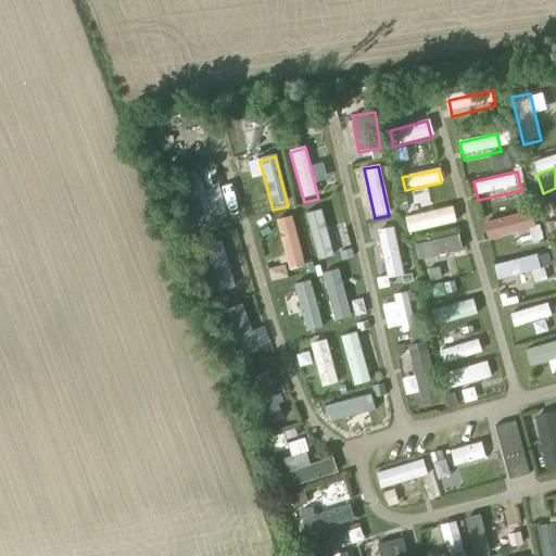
[(202,178),(186,182),(198,230),(215,226),(202,178)]
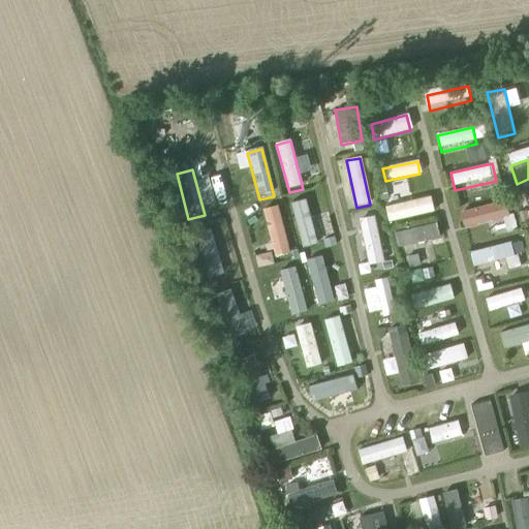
[(428,197),(385,207),(389,223),(432,214),(428,197)]
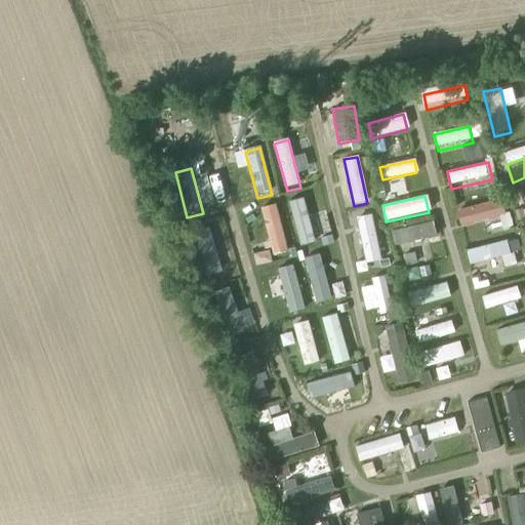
[(304,199),(289,202),(301,249),(316,246),(304,199)]
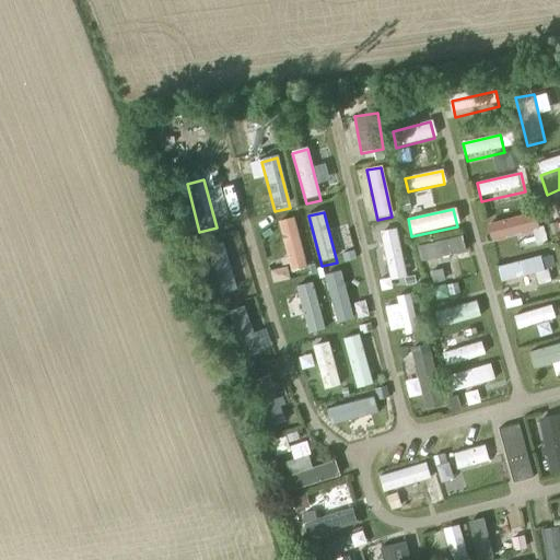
[(535,214),(488,225),(492,245),(539,234),(535,214)]
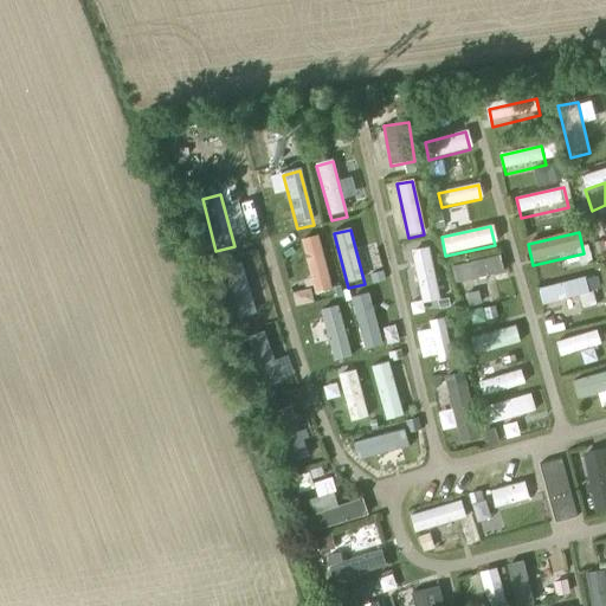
[(318,238),(302,243),(317,298),(334,294),(318,238)]
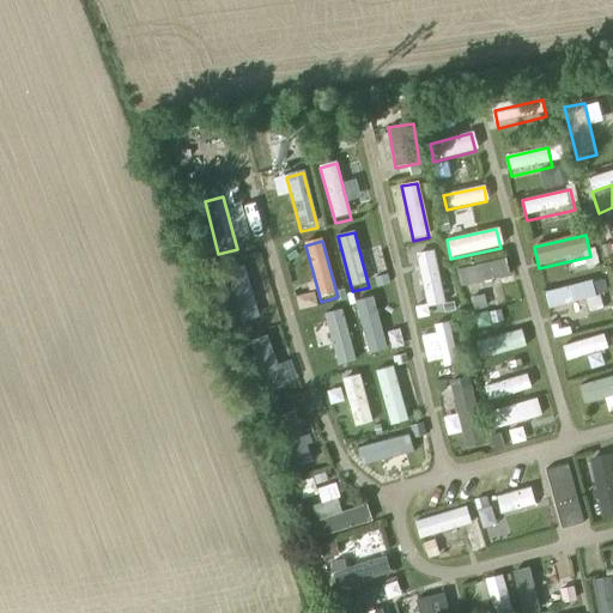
[(604,247),(590,249),(594,267),(606,265),(604,247)]
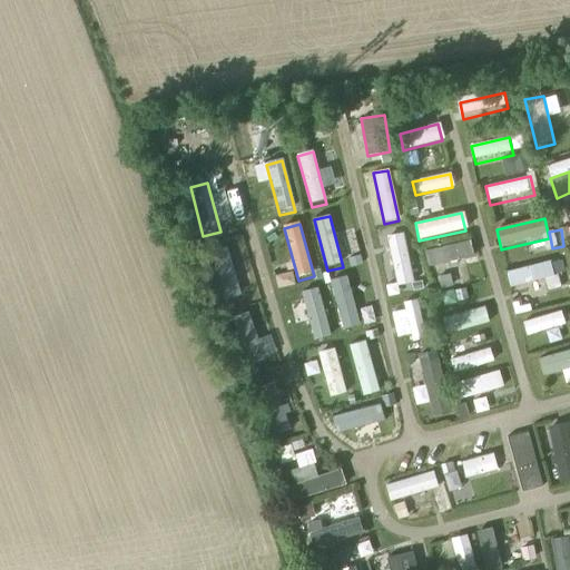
[(386,239),(396,290),(413,286),(403,236),(386,239)]
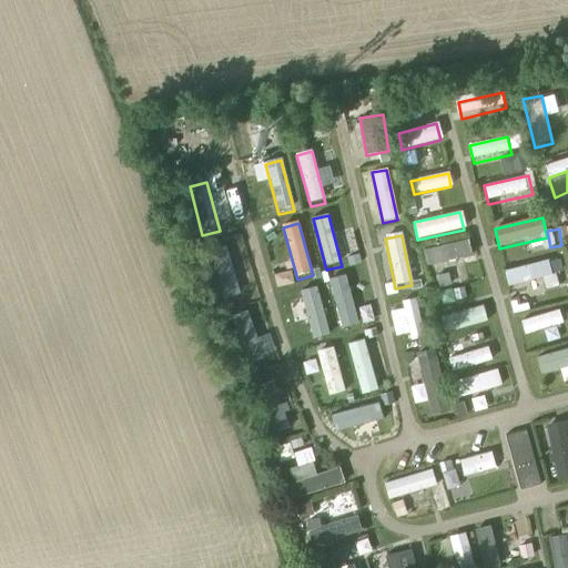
[(468,242),(425,251),(428,269),(473,259),(468,242)]
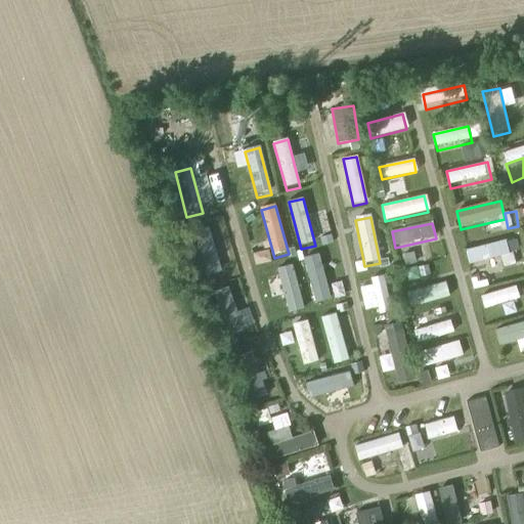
[(208,229),(194,232),(207,280),(220,276),(208,229)]
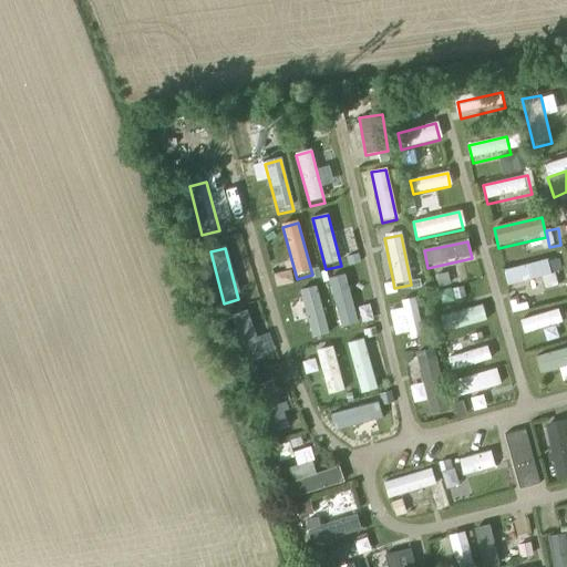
[(550,261),(505,271),(509,289),(555,279),(550,261)]
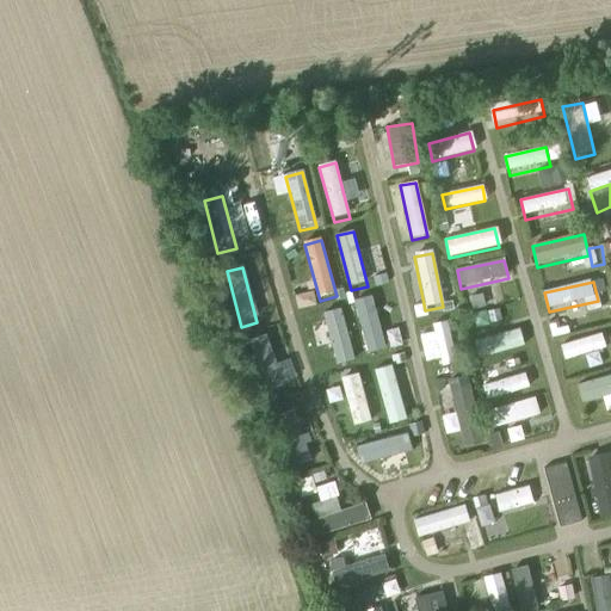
[(371,296),(355,301),(370,358),(386,353),(371,296)]
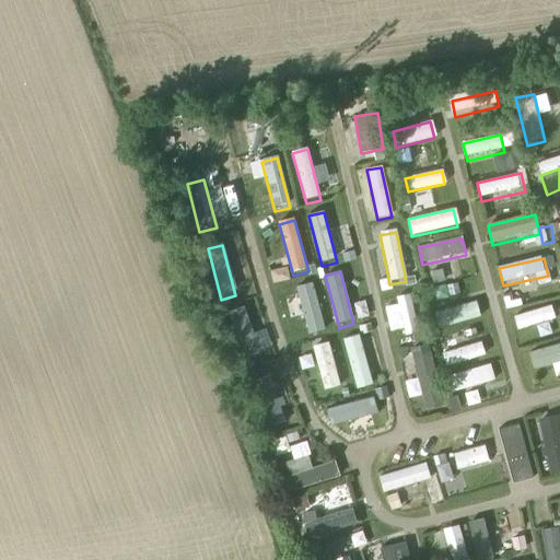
[(311,284),(296,289),(310,338),(324,334),(311,284)]
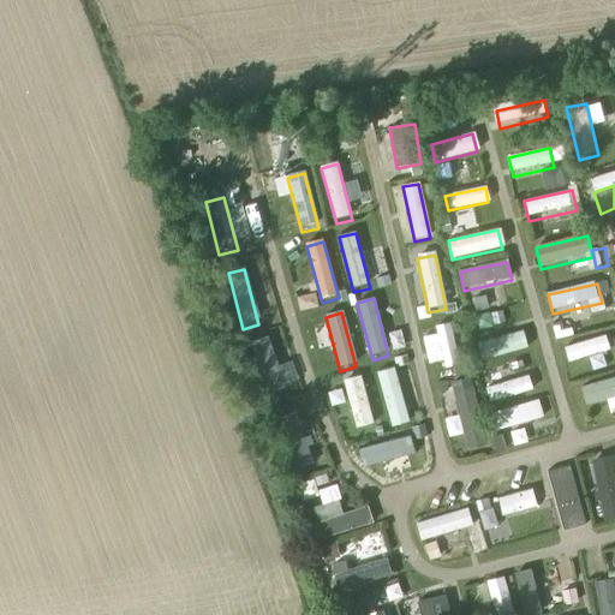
[(435,328),(443,372),(458,370),(448,324),(435,328)]
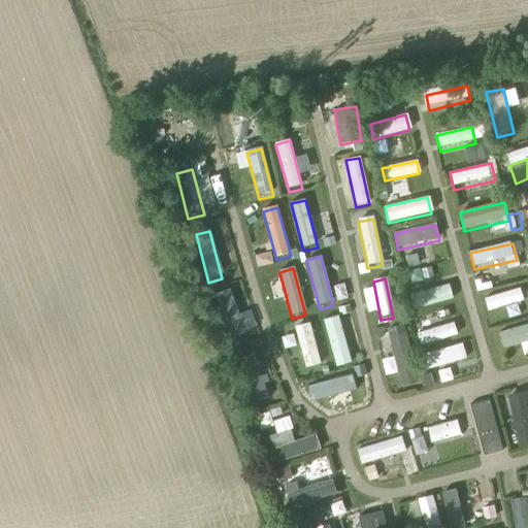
[(451,287),(413,296),(416,309),(454,300),(451,287)]
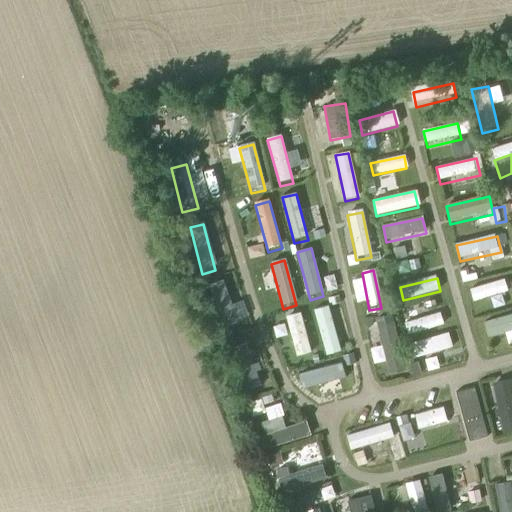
[(221,282),(209,287),(226,332),(239,327),(221,282)]
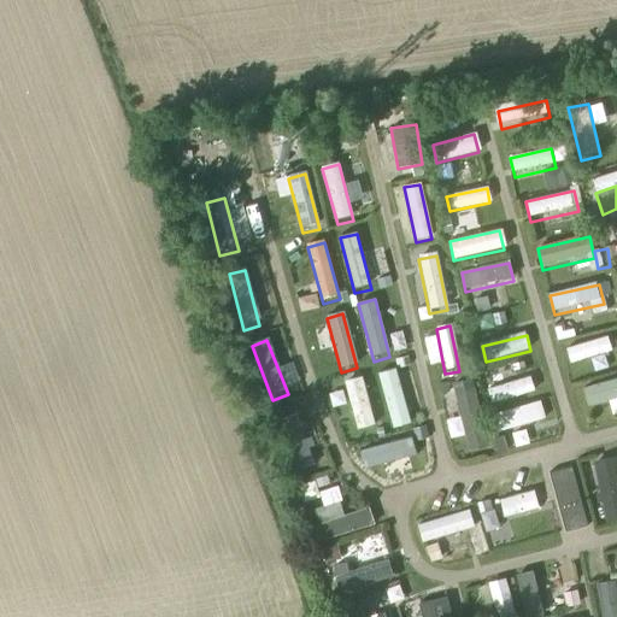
[(610,341),(566,351),(570,369),(613,358),(610,341)]
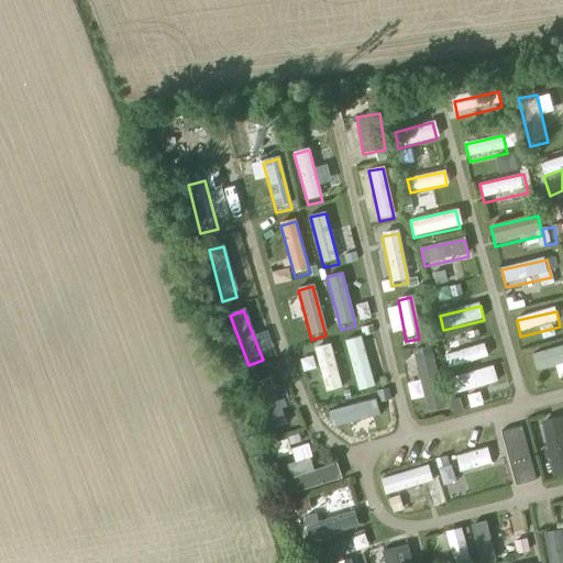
[(360,337),(345,341),(359,394),(374,390),(360,337)]
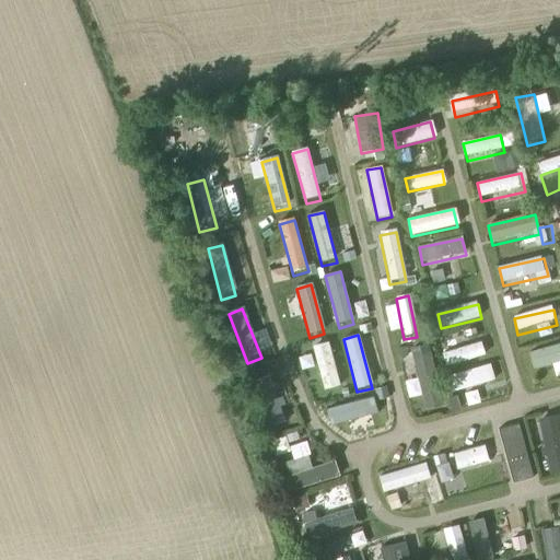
[(482,343),(444,352),(446,364),(485,356),(482,343)]
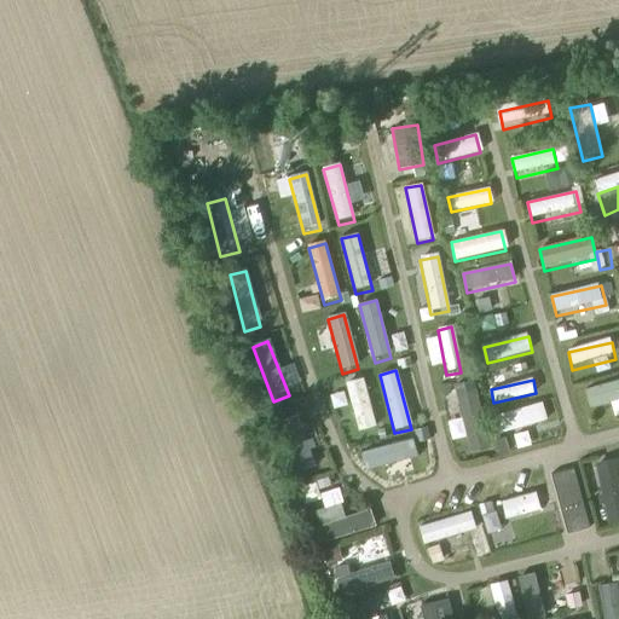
[(346,385),(359,435),(374,431),(360,381),(346,385)]
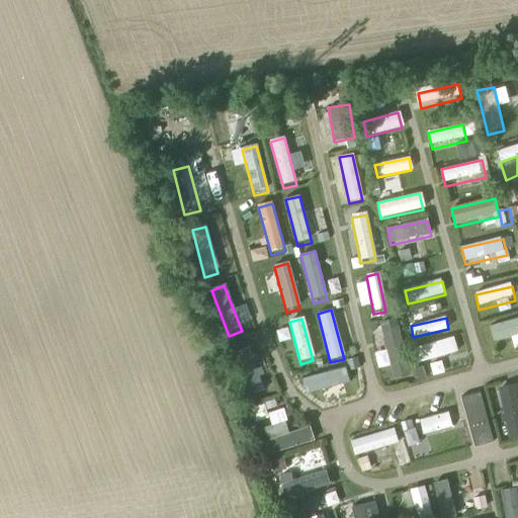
[(517,322),(491,328),(495,346),(517,340),(517,322)]
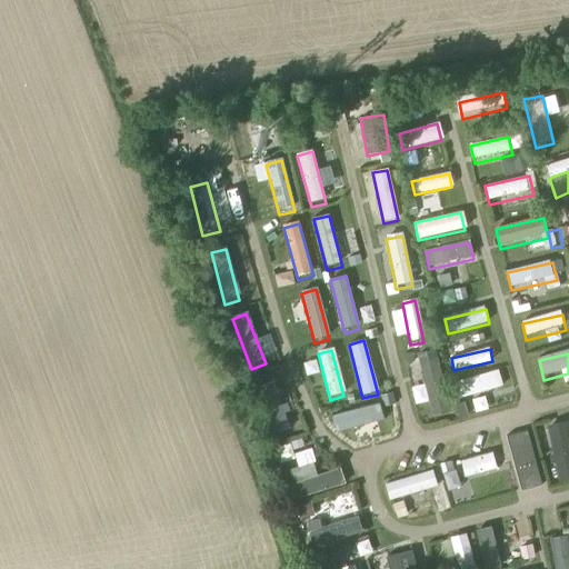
[(421,361),(433,421),(448,418),(436,359),(421,361)]
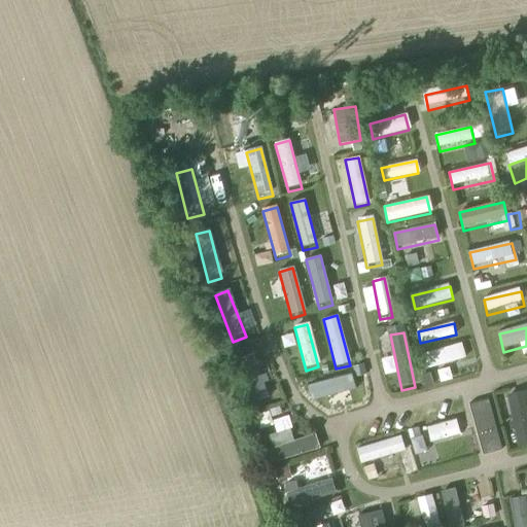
[(460,347),(422,356),(425,371),(464,362),(460,347)]
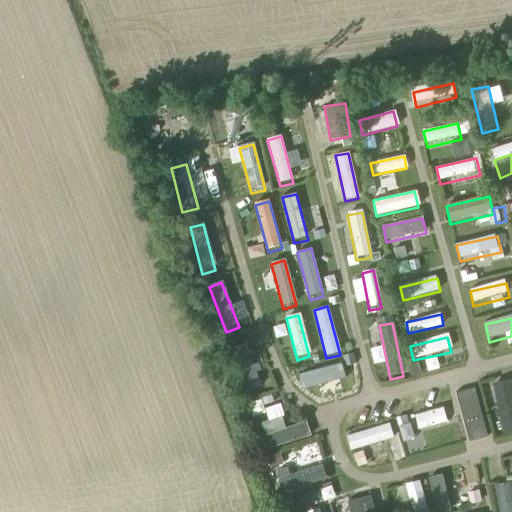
[(245,344),(231,350),(248,393),(261,388),(245,344)]
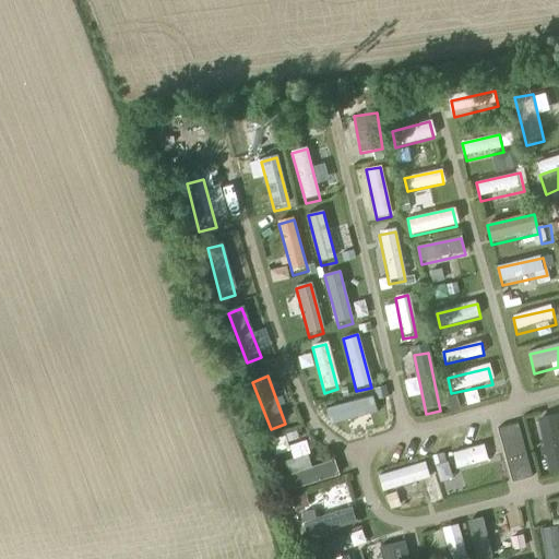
[(370,396),(333,406),(337,423),(375,414),(370,396)]
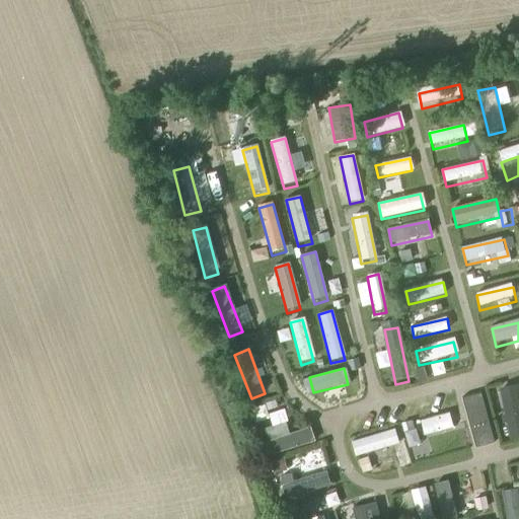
[(501,393),(510,441),(518,439),(518,411),(515,390),(501,393)]
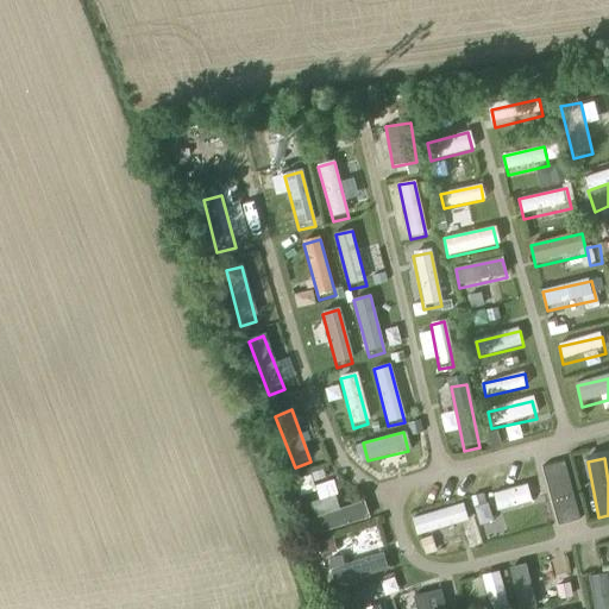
[(558,526),(581,519),(564,460),(541,468),(558,526)]
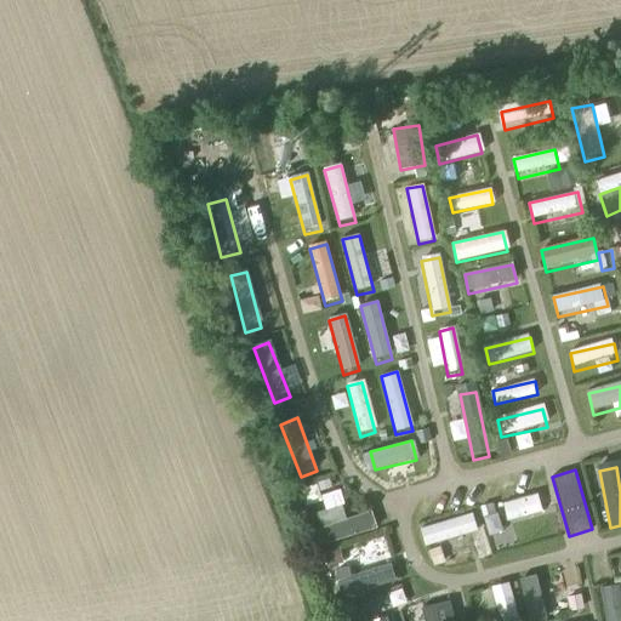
[(314,494),(345,490),(343,478),(312,482),(314,494)]
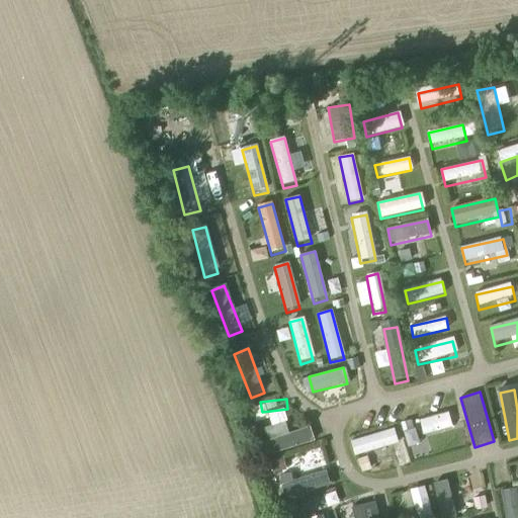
[(448,414),(420,422),(424,435),(452,427),(448,414)]
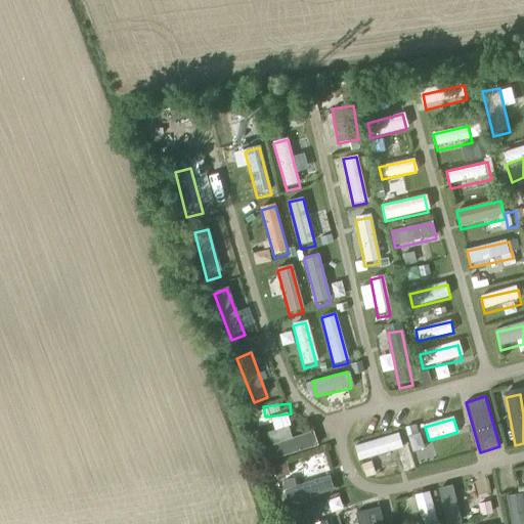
[(287,425),(266,433),(273,449),(293,442),(287,425)]
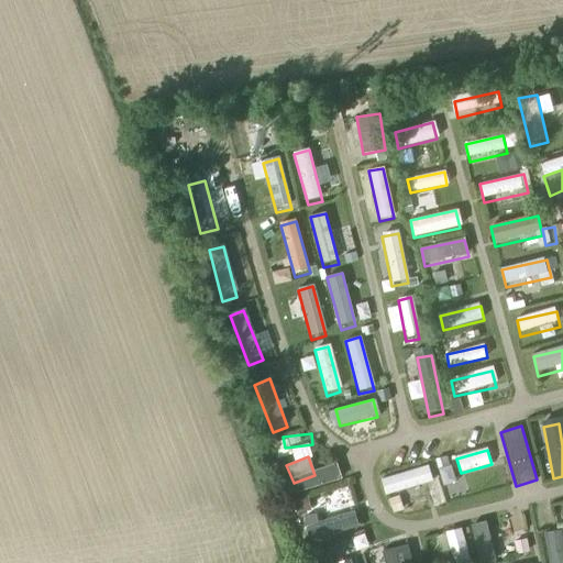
[(428,467),(386,479),(392,497),(432,485),(428,467)]
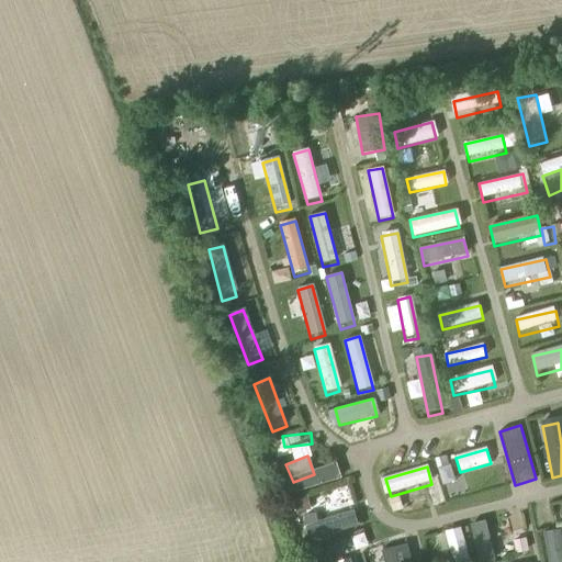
[(305,526),(310,542),(358,528),(352,513),(305,526)]
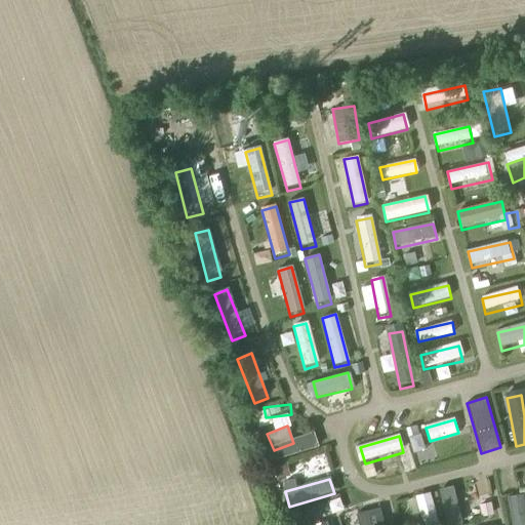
[(441,492),(447,524),(461,524),(454,490),(441,492)]
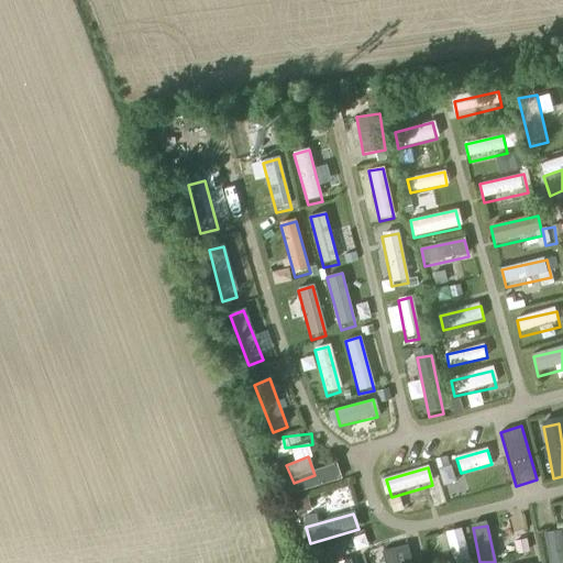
[(468,562),(460,530),(448,533),(456,562),(468,562)]
